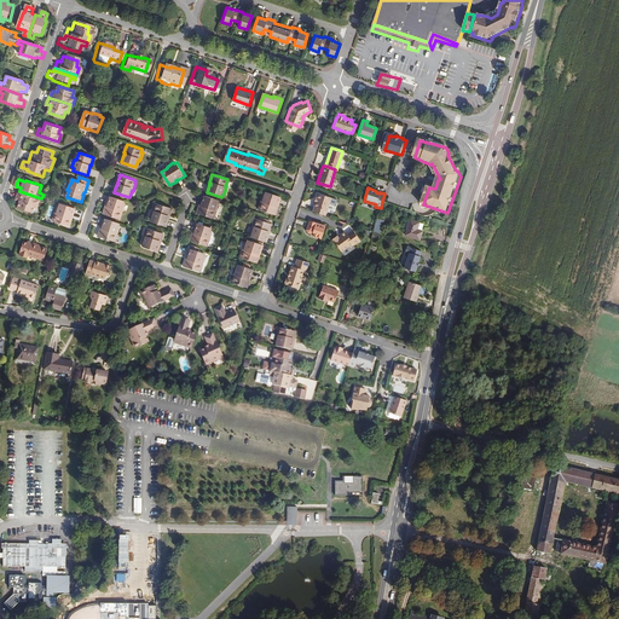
[(39,206),(41,198),(19,191),(17,198),(21,200),(19,207),(34,212),(36,206),(39,206)]
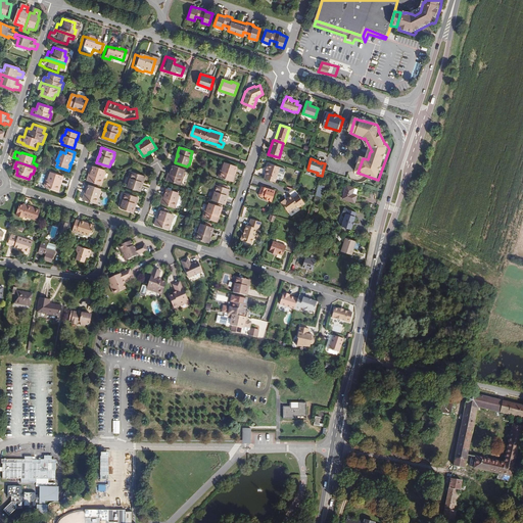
[(223,171),(221,177),(233,181),(236,175),(235,174),(235,173),(236,173),(238,165),(226,161),(225,163),(224,163),(221,171),(223,171)]
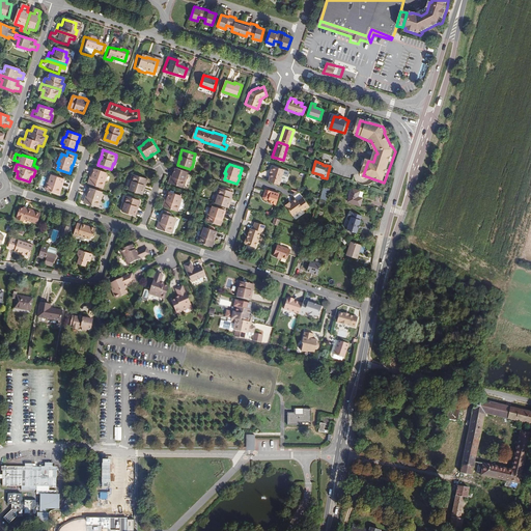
[(278,184),(283,169),(272,165),(271,169),(270,173),(269,176),(268,180),(278,184)]
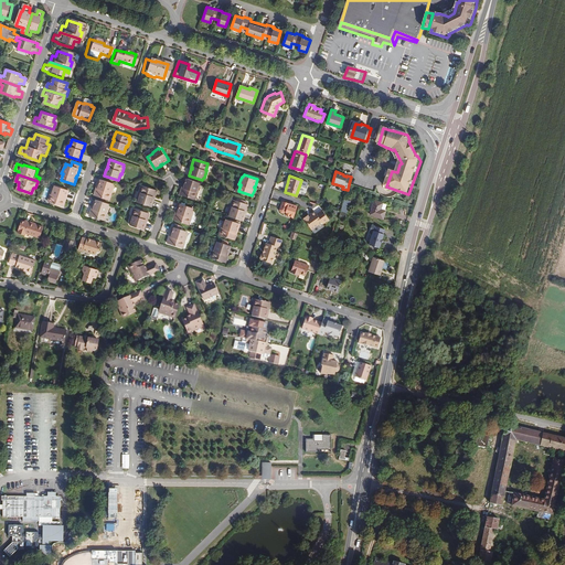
[(98,188),(95,194),(109,200),(112,193),(113,193),(115,185),(114,185),(115,183),(100,178),(98,185),(99,187),(99,188),(98,188)]
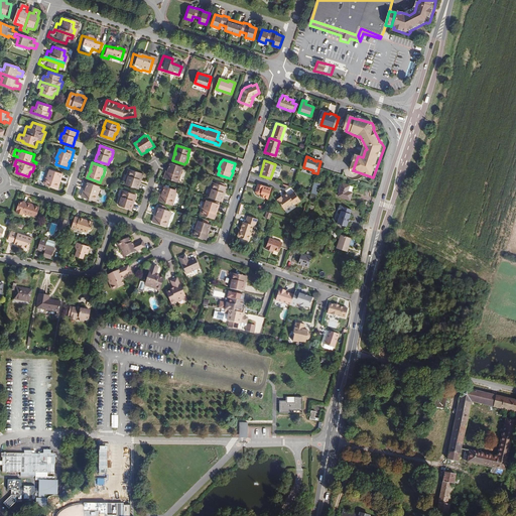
[(181,176),(183,169),(182,169),(183,166),(170,162),(168,168),(169,169),(169,171),(168,170),(165,177),(178,181),(180,175),(181,176)]
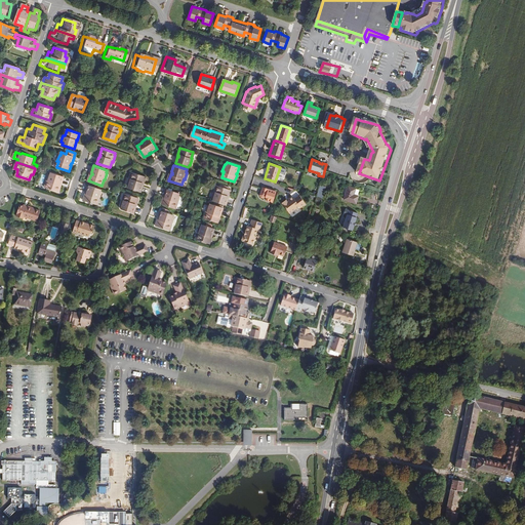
[(48,180),(46,187),(59,192),(62,185),(61,185),(61,183),(62,183),(65,176),(51,171),(50,174),(49,173),(47,180),(48,180)]
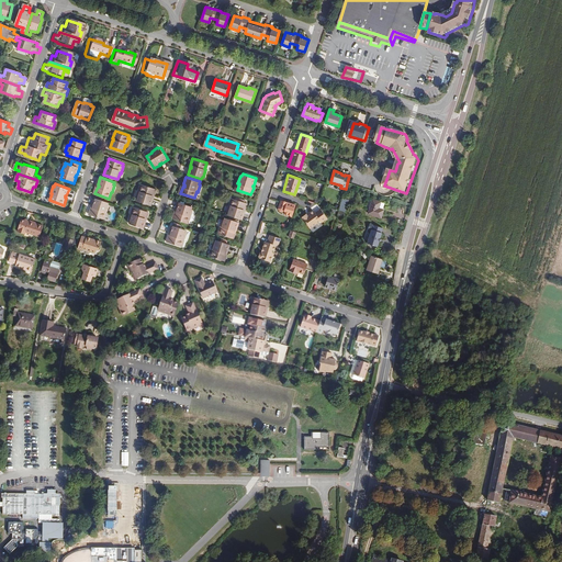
[(139,200),(138,202),(152,206),(154,200),(154,199),(154,198),(155,198),(157,190),(144,186),(142,192),(141,192),(138,199),(139,200)]
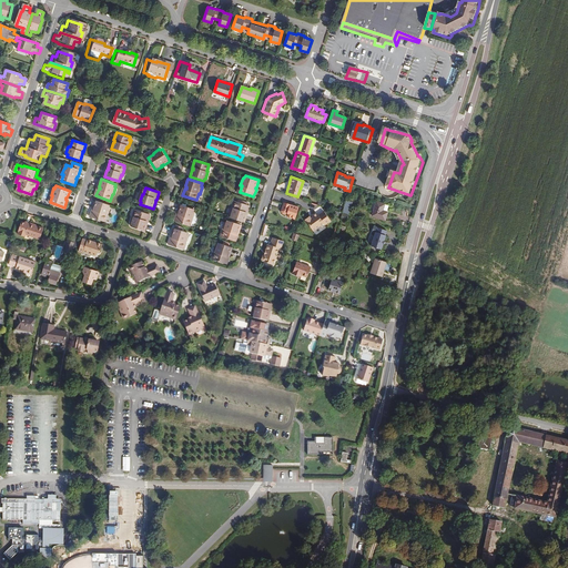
[(109,214),(111,208),(110,206),(111,204),(97,200),(94,208),(95,208),(95,210),(94,209),(92,216),(105,221),(108,214),(109,214)]
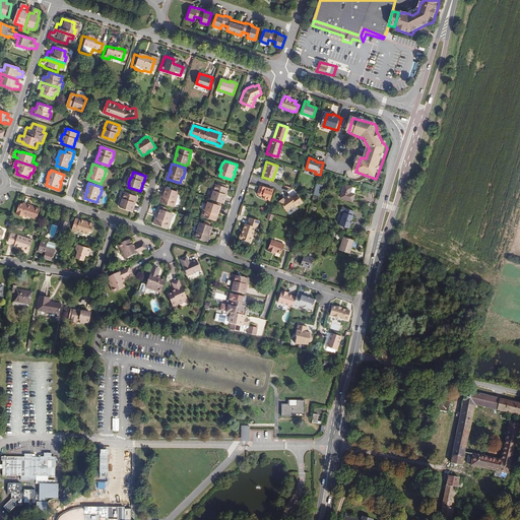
[(225,196),(225,194),(226,194),(229,188),(216,183),(215,186),(214,185),(212,192),(213,192),(211,198),(223,202),(226,196),(225,196)]
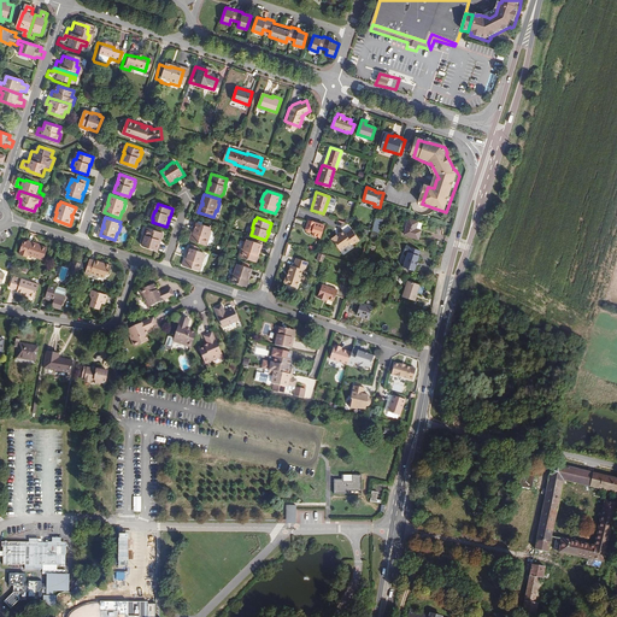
[(380,228),(383,219),(377,218),(372,233),(375,234),(377,228),(380,228)]
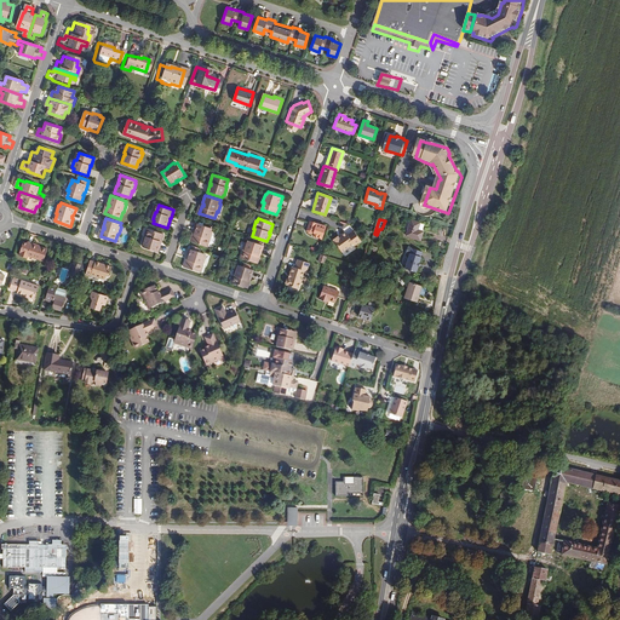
[(326,227),(310,220),(306,229),(309,231),(311,233),(314,231),(315,233),(315,234),(322,236),(323,233),(326,227)]
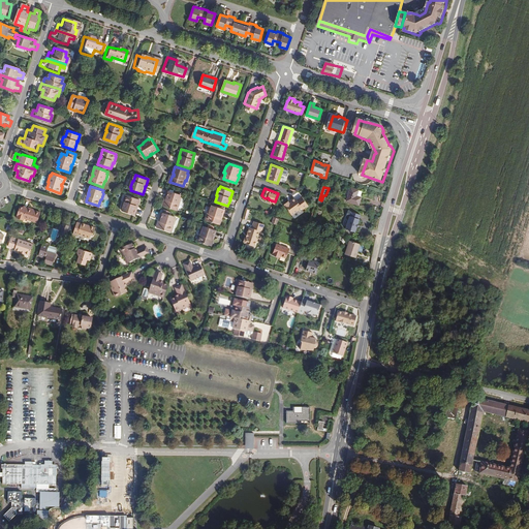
[(359,205),(361,197),(360,197),(356,196),(358,190),(351,188),(346,200),(359,205)]
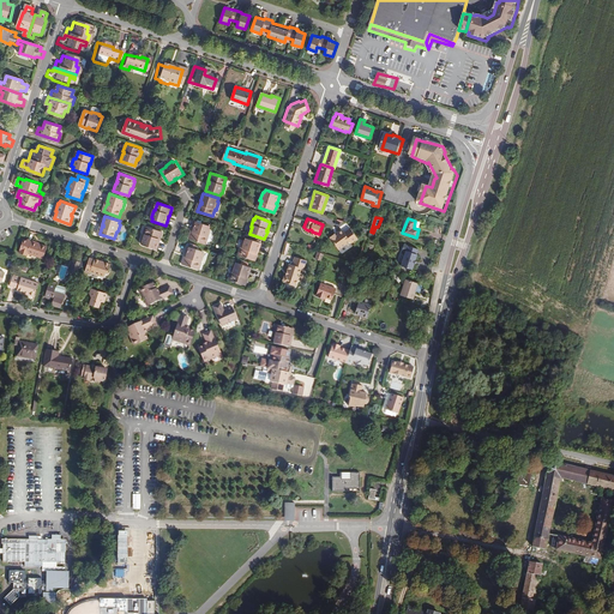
[(193,230),(191,238),(205,242),(208,235),(209,236),(211,228),(210,228),(211,224),(197,220),(193,228),(194,228),(194,230),(193,230)]
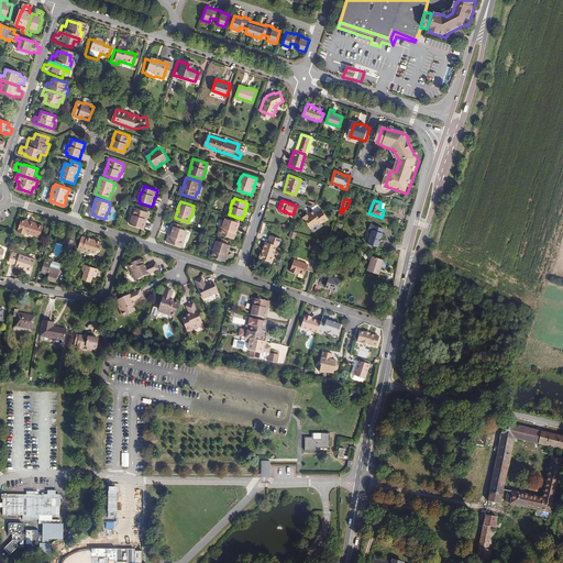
[(132,222),(131,225),(144,230),(146,222),(146,220),(147,221),(150,213),(136,209),(134,216),(133,216),(131,222),(132,222)]
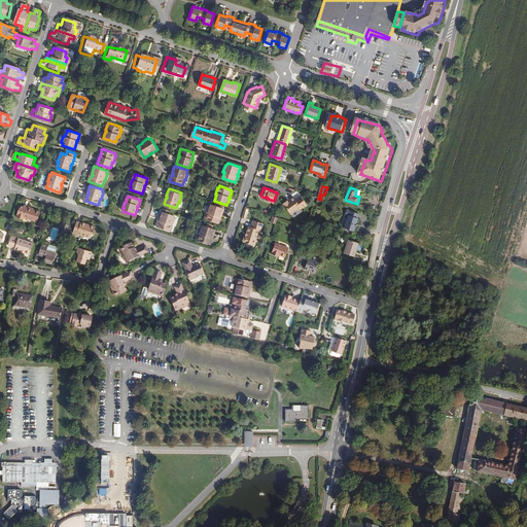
[(301,208),(307,205),(301,196),(295,200),(293,198),(290,200),(287,202),(287,200),(283,203),(290,214),(300,207),(301,208)]
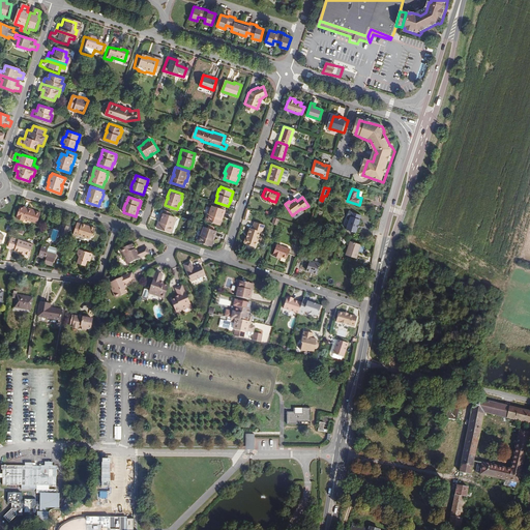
[(210,214),(208,219),(221,225),(223,217),(222,217),(223,215),(224,215),(226,209),(213,205),(212,207),(211,207),(209,213),(210,214)]
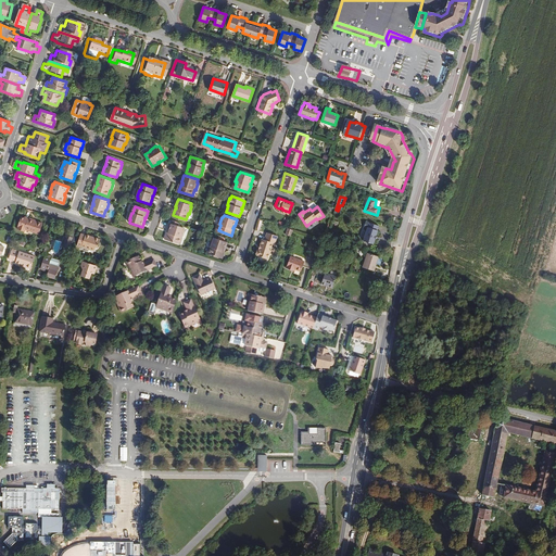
[(21,227),(20,230),(27,232),(27,229),(41,235),(45,224),(32,219),(32,218),(27,217),(26,218),(23,217),(20,226),(21,227)]
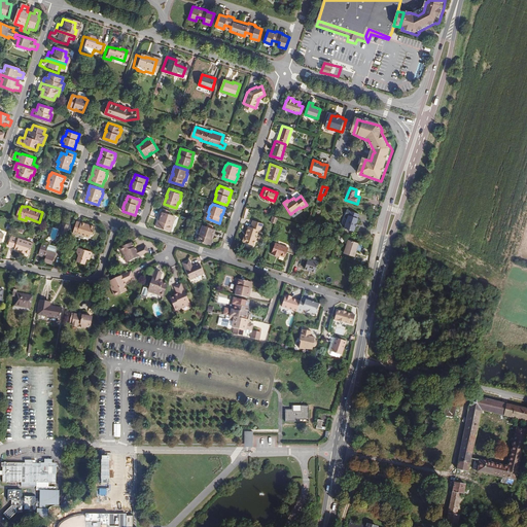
[(173,225),(175,218),(174,218),(175,216),(169,214),(170,211),(163,209),(160,218),(161,218),(160,220),(159,220),(156,226),(170,232),(172,225),(173,225)]
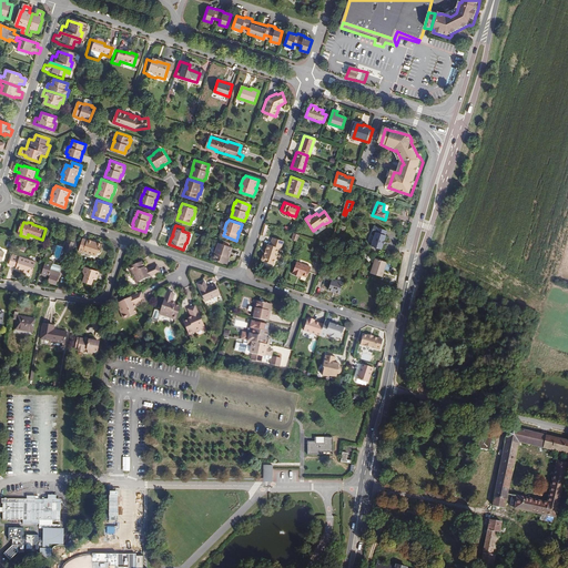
[(373,226),(372,230),(376,231),(371,245),(381,250),(383,244),(384,244),(385,240),(384,240),(386,234),(385,234),(386,231),(373,226)]
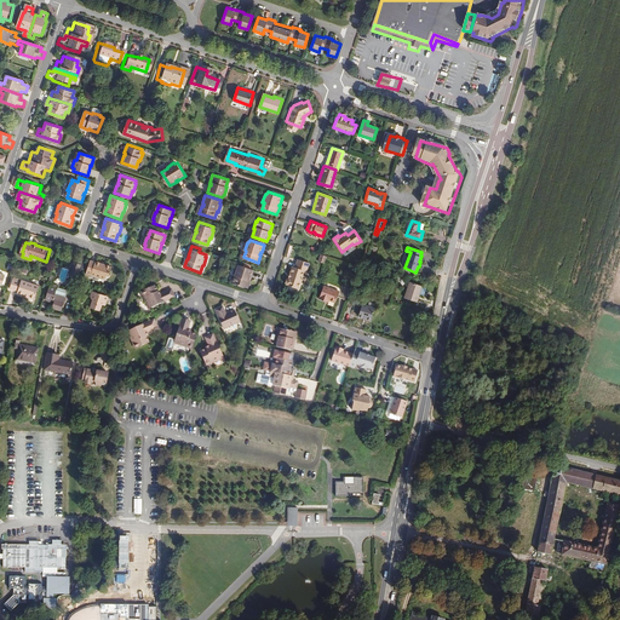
[(285,283),(285,285),(298,288),(299,282),(304,285),(306,277),(302,276),(304,270),(306,271),(309,263),(297,259),(294,267),(292,265),(290,273),(287,277),(286,279),(285,282),(285,283)]
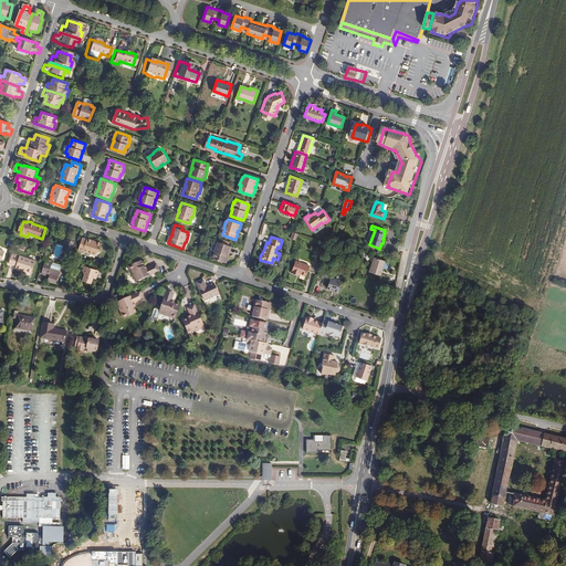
[(70,239),(65,251),(71,252),(75,241),(70,239)]
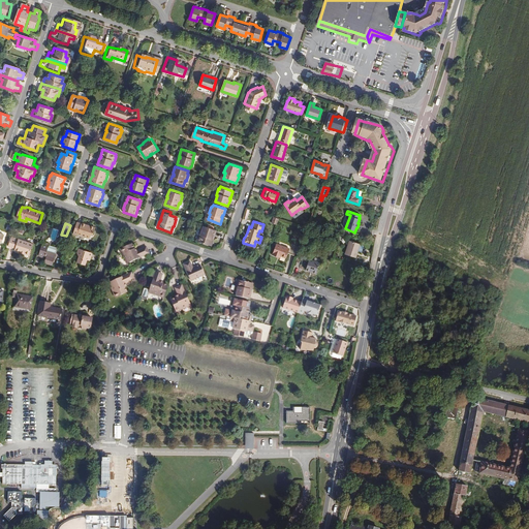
[(94,236),(96,228),(90,226),(89,226),(87,226),(87,225),(83,224),(82,226),(78,224),(74,235),(79,237),(80,236),(90,239),(92,236),(94,236)]
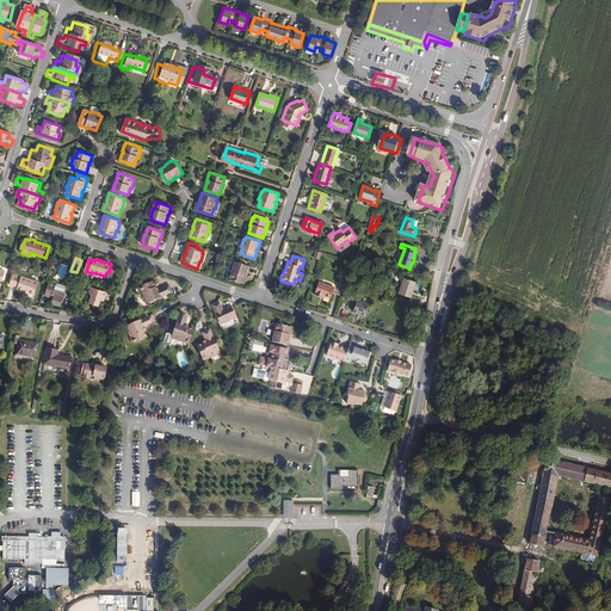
[(224,272),(222,279),(238,284),(240,276),(239,276),(240,273),(241,275),(244,266),(228,261),(228,264),(226,264),(223,271),(224,272)]
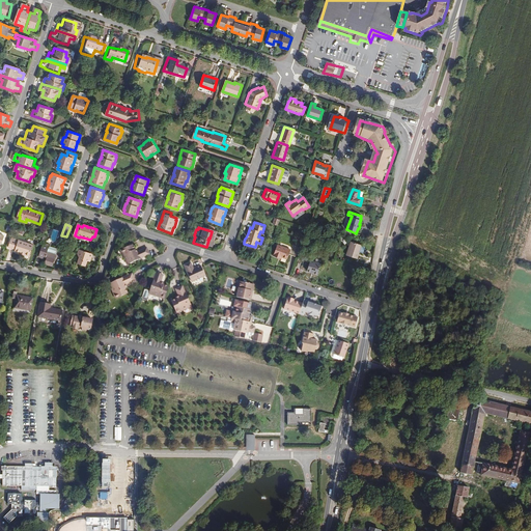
[(26,256),(29,245),(15,241),(15,242),(7,240),(4,247),(11,250),(10,251),(16,253),(21,255),(26,256)]
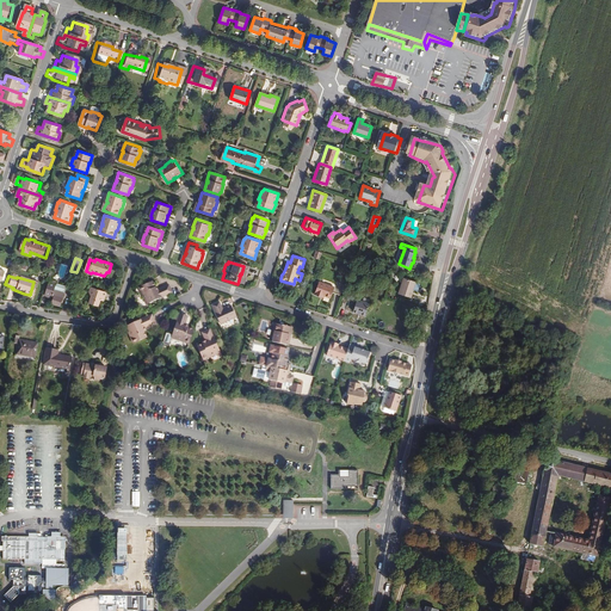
[(405,277),(399,294),(412,297),(414,289),(419,291),(421,283),(405,277)]
